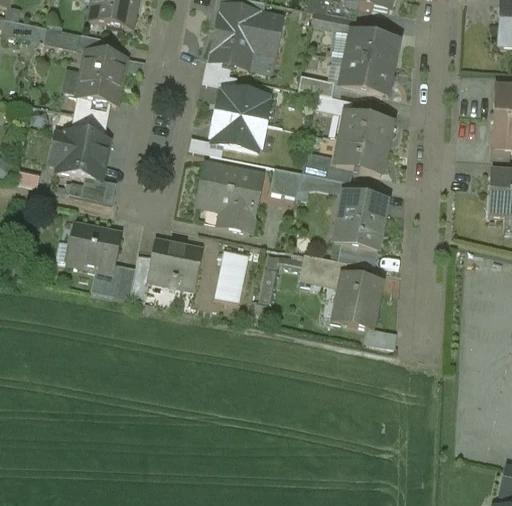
[(94,0),(90,21),(131,30),(132,27),(129,26),(134,0),(94,0)]
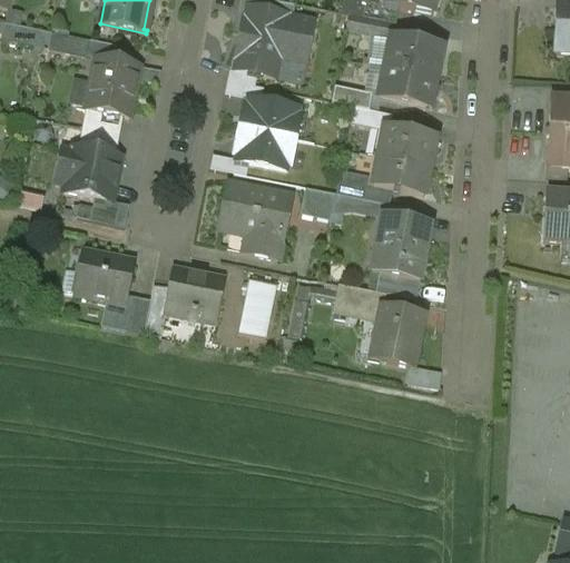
[(278,0),(239,0),(237,9),(245,11),(246,7),(276,12),(278,0)]
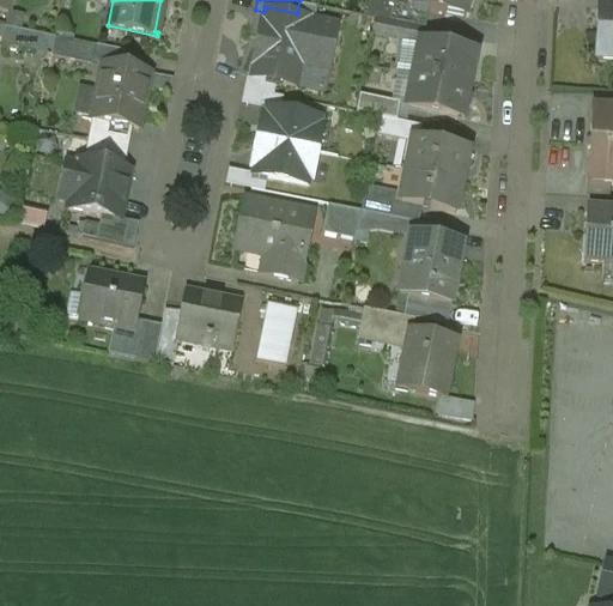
[(368,0),(365,12),(374,14),(424,24),(428,6),(412,2),(412,1),(405,0),(368,0)]
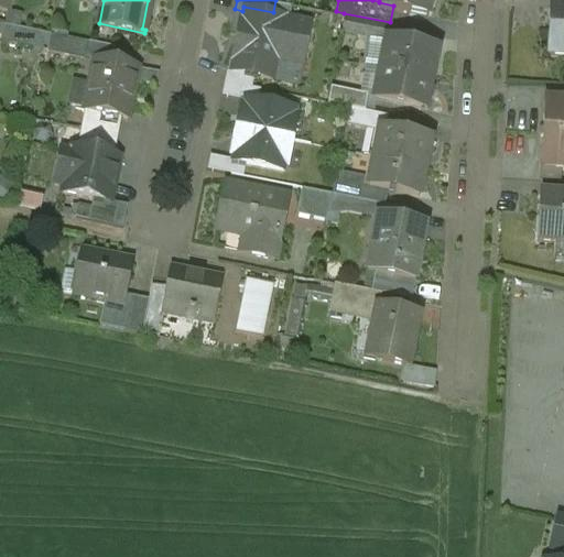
[(379,0),(379,1),(379,2),(393,6),(400,7),(400,6),(427,11),(429,0),(379,0)]
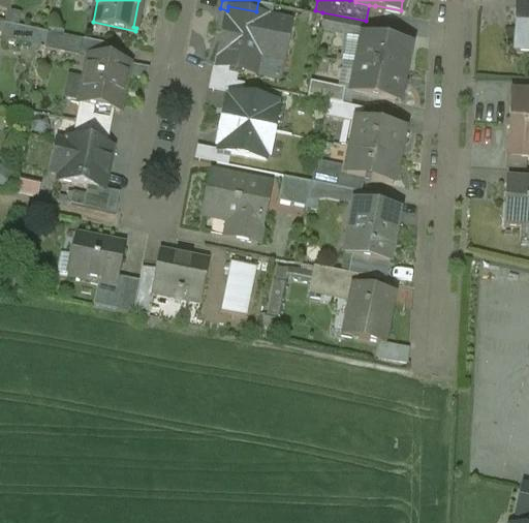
[(256,11),(228,6),(227,10),(216,60),(252,68),(256,51),(280,57),(288,19),(256,11)]
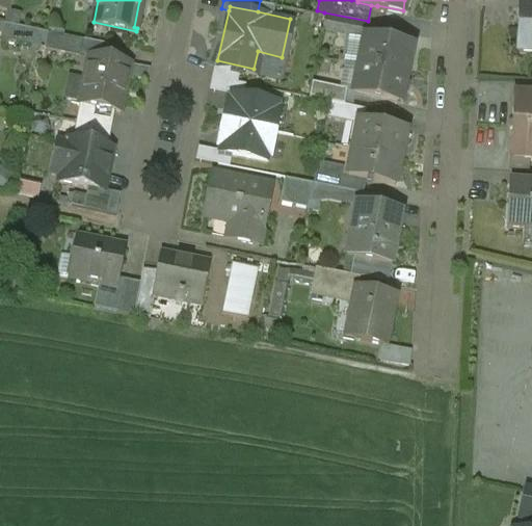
[(531,6),(517,6),(514,49),(531,50),(531,6)]
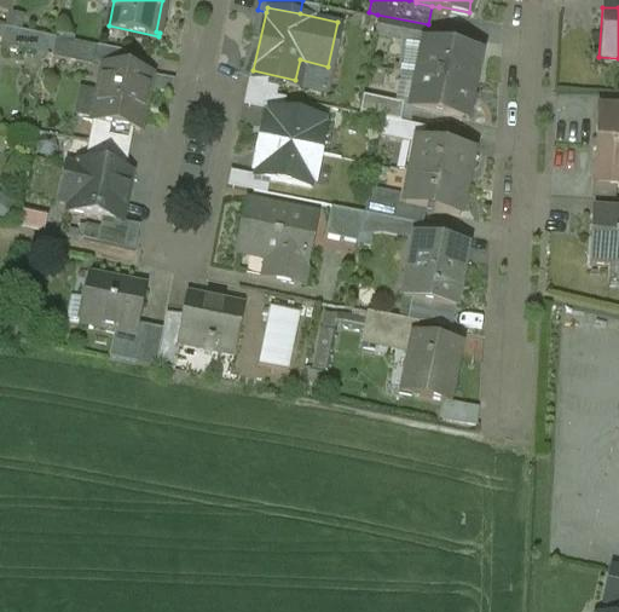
[(428,24),(377,15),(375,29),(422,39),(433,41),(437,26),(428,24)]
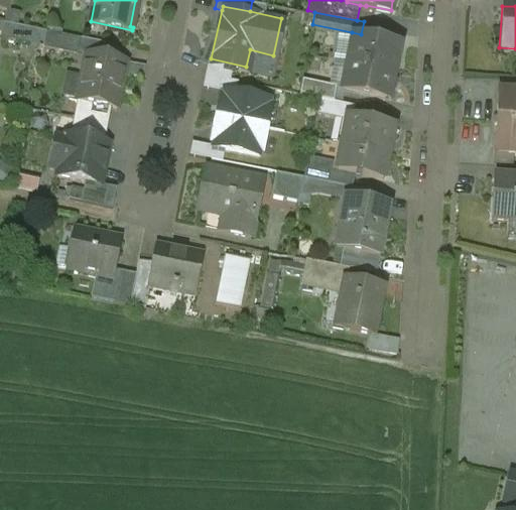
[(32,24),(2,18),(0,30),(0,33),(29,39),(32,24)]
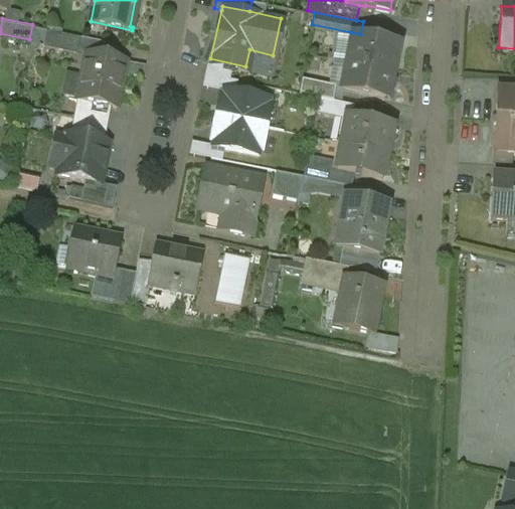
[(81,35),(44,27),(42,42),(78,50),(81,35)]
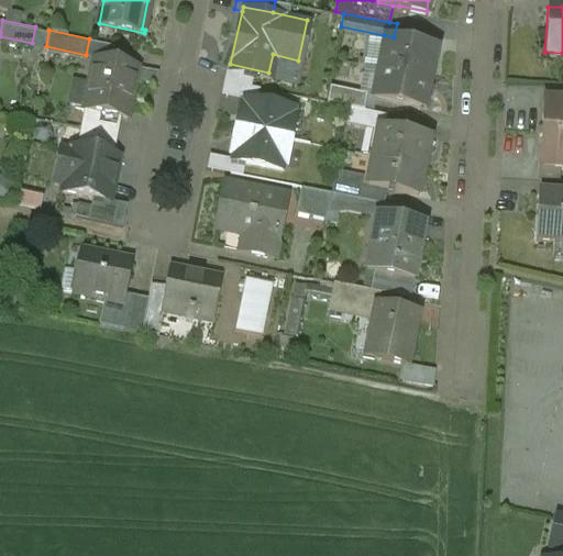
[(394,37),(384,35),(378,65),(429,76),(434,46),(394,37)]
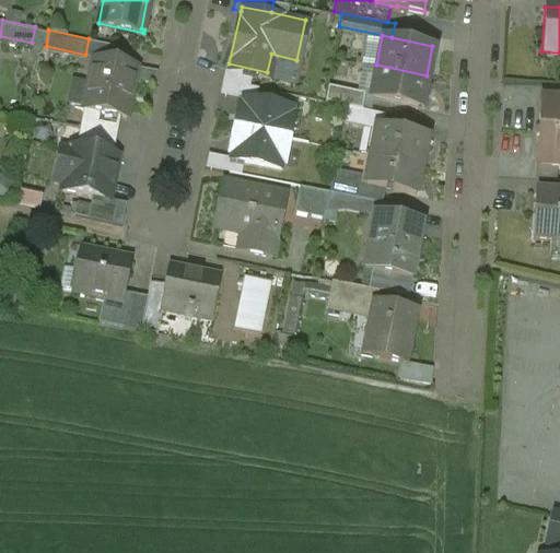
[(137,65),(94,55),(83,106),(126,115),(137,65)]
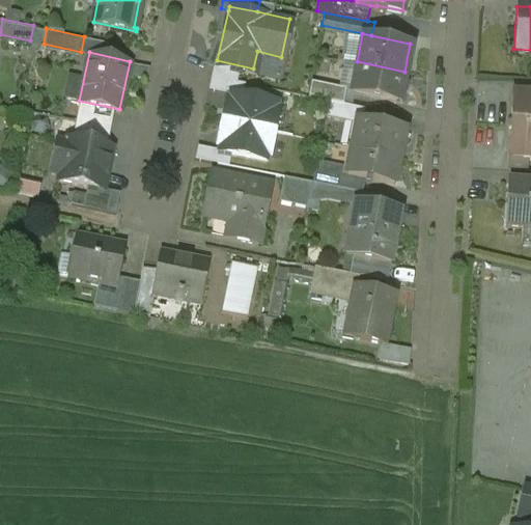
[(404,72),(357,61),(352,89),(398,100),(404,72)]
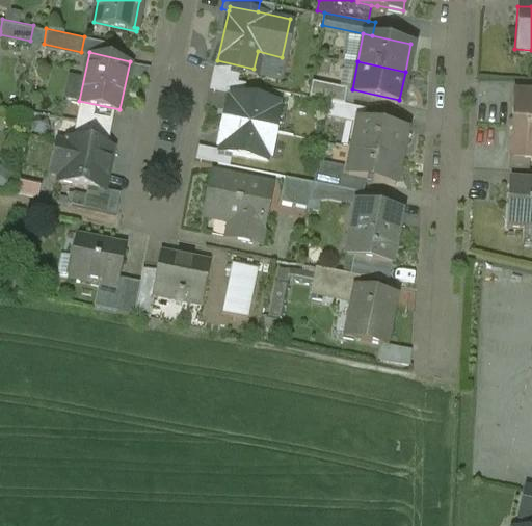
[(244,81),(233,78),(231,90),(242,93),(244,81)]
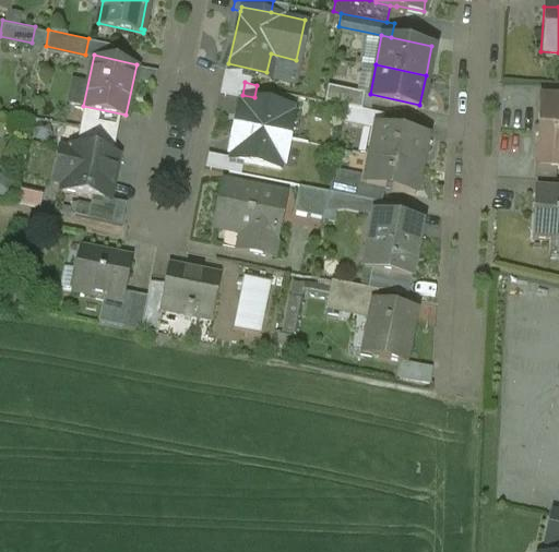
[(364,90),(326,82),(323,98),(345,103),(360,106),(364,90)]
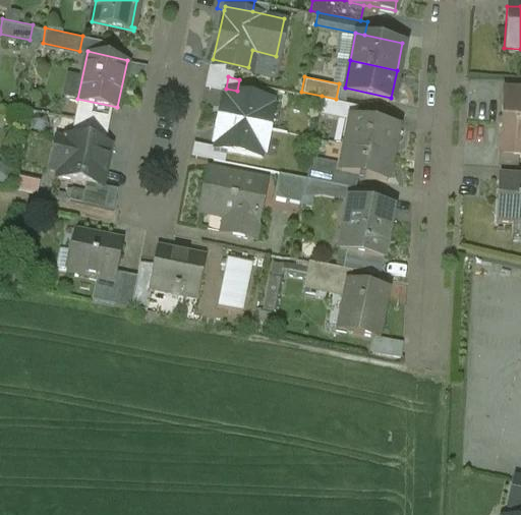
[(226,89),(225,94),(223,94),(214,139),(216,139),(215,145),(226,148),(261,154),(262,149),(264,150),(273,103),(271,103),(272,98),(237,91),(226,89)]
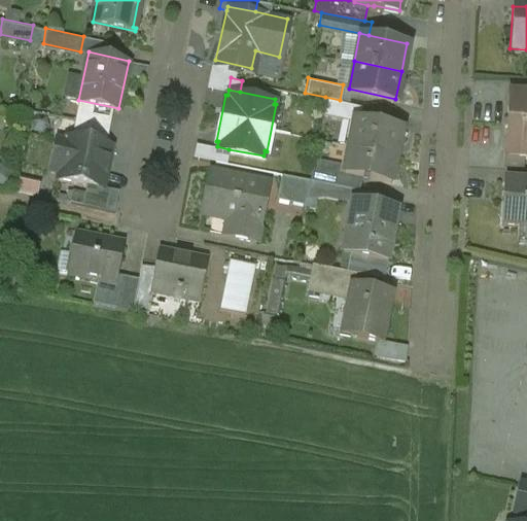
[(526,90),(508,90),(507,114),(506,114),(505,128),(506,128),(505,152),(526,153),(526,90)]
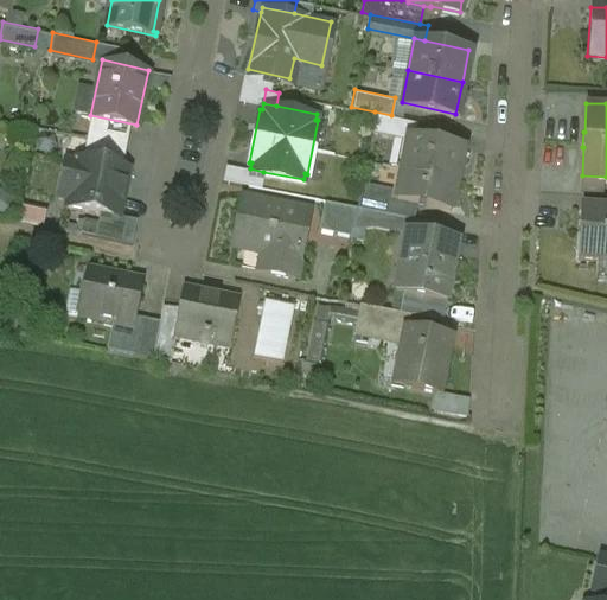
[(391,115),(375,112),(371,132),(402,139),(407,119),(391,115)]
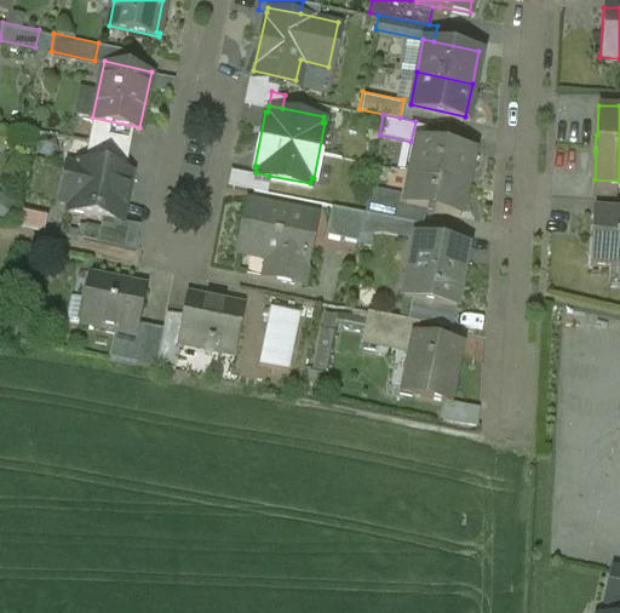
[(112,127),(85,122),(82,138),(109,143),(112,127)]
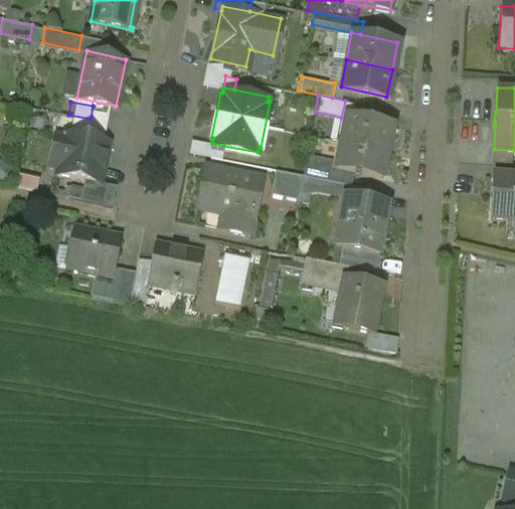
[(391,126),(348,117),(342,142),(386,151),(391,126)]
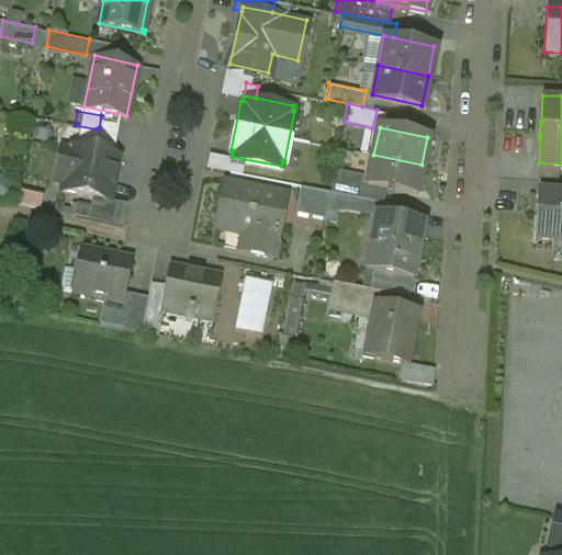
[(117,155),(74,146),(72,149),(66,182),(65,191),(109,200),(117,155)]
